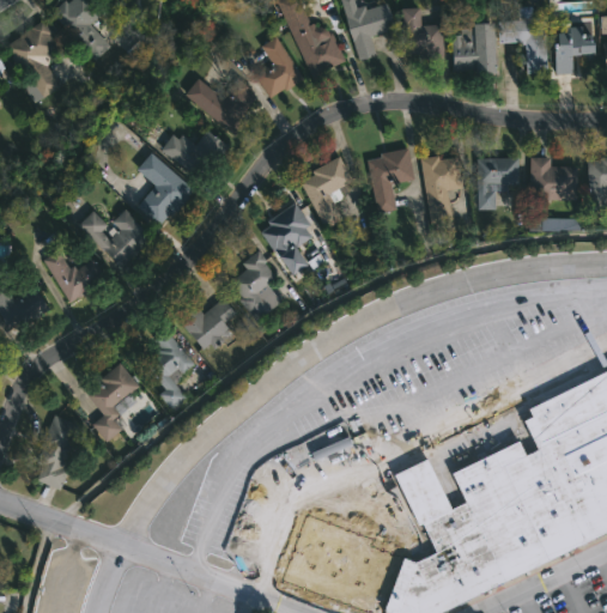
[(73,0),(95,0),(107,12),(93,23),(114,44),(98,59),(55,12),(67,0),(68,0),(71,2),(73,0)]
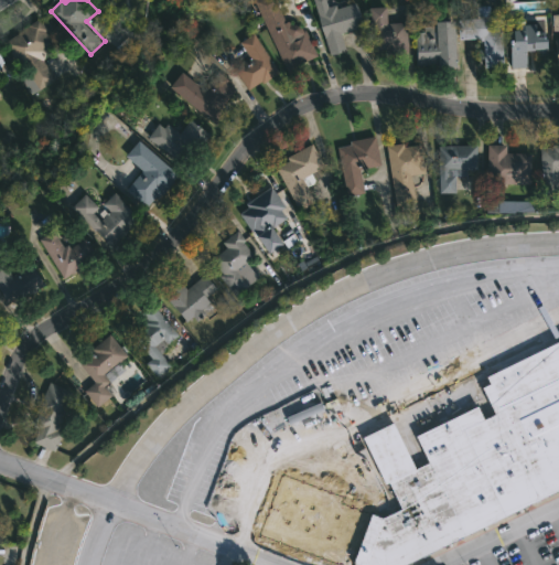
[(273,0),(276,6),(278,4),(293,36),(305,30),(318,56),(302,64),(304,67),(290,74),(260,12),(264,11),(260,4),(268,0),(273,0)]
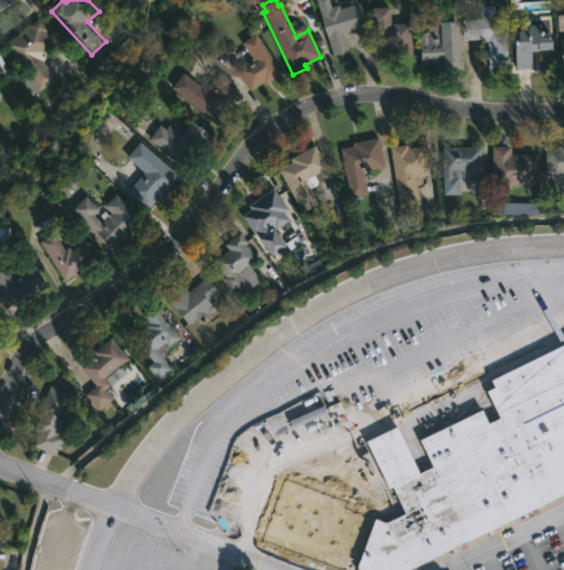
[(329,0),(332,7),(339,5),(339,2),(349,0),(350,6),(360,2),(367,28),(345,35),(350,51),(334,56),(317,0),(329,0)]
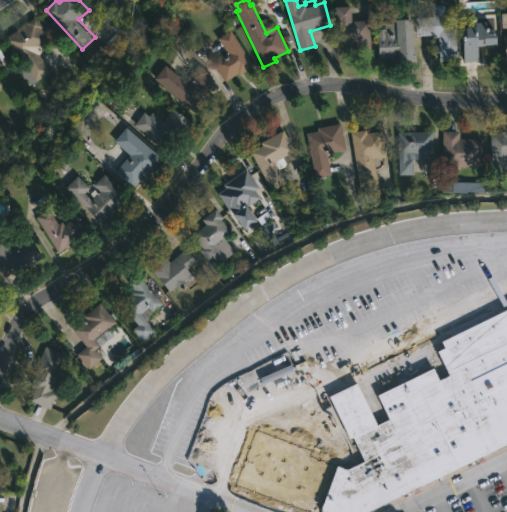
[(455,4),(455,13),(457,13),(459,59),(442,60),(441,34),(418,35),(417,17),(434,17),(434,5),(455,4)]
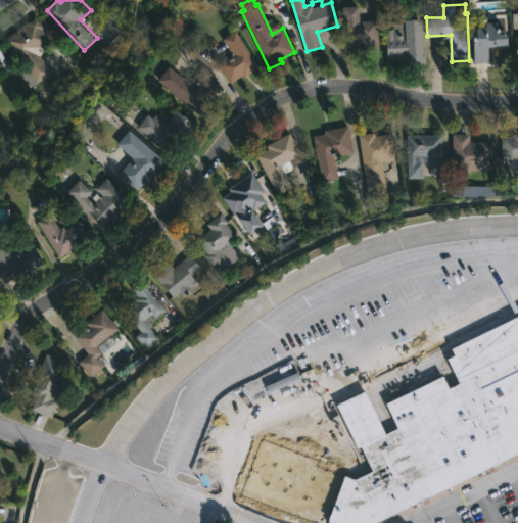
[(359,6),(359,20),(378,20),(379,53),(362,53),(362,51),(357,51),(357,46),(345,46),(345,22),(342,22),(342,6),(359,6)]
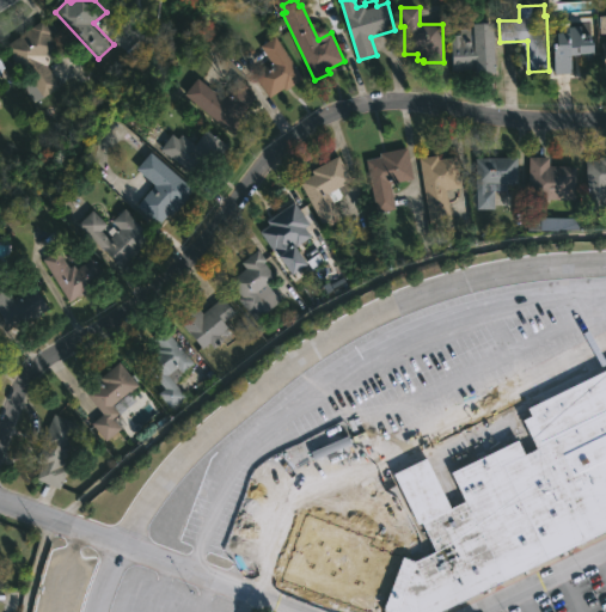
[(495,20),(496,72),(476,73),(476,68),(455,69),(454,30),(463,30),(463,26),(475,26),(475,22),(495,20)]
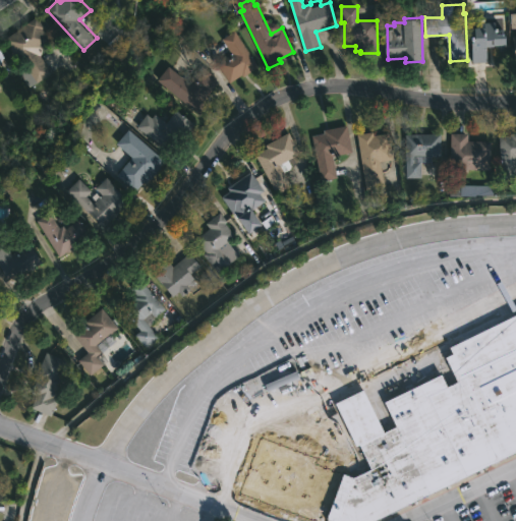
[(35,18),(36,20),(39,18),(52,41),(44,46),(43,55),(56,73),(43,82),(27,61),(25,62),(9,39),(31,24),(29,21),(35,18)]
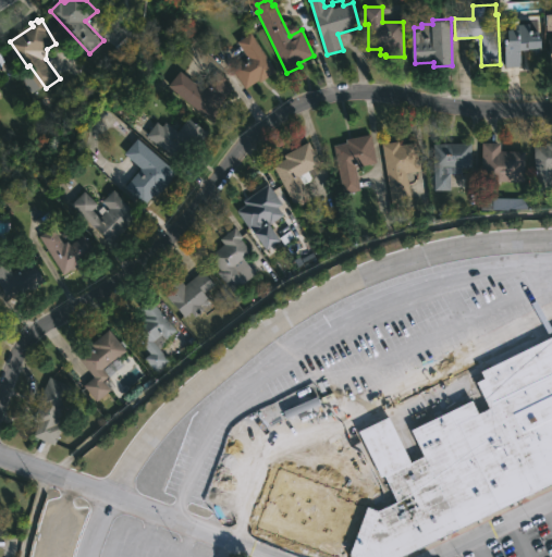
[(518,21),(518,24),(526,23),(526,32),(538,31),(540,52),(522,54),(522,66),(503,67),(501,44),(505,44),(504,29),(508,29),(507,21),(518,21)]
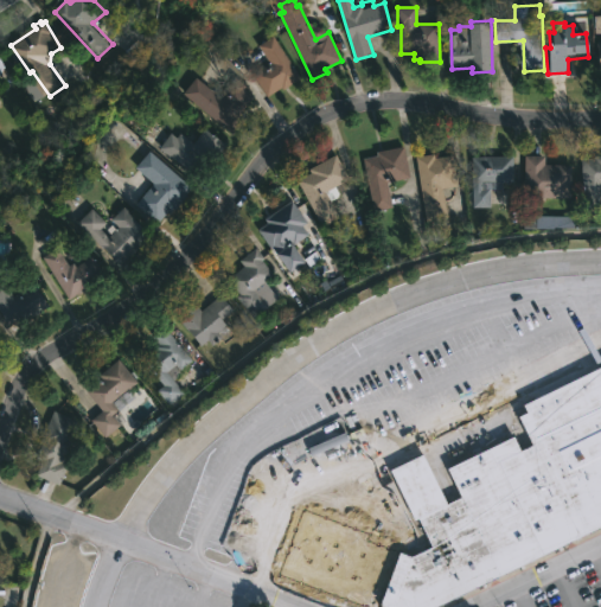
[(264,27),(272,37),(274,36),(302,78),(286,90),(283,88),(268,97),(253,74),(270,63),(259,45),(260,44),(254,34),(264,27)]
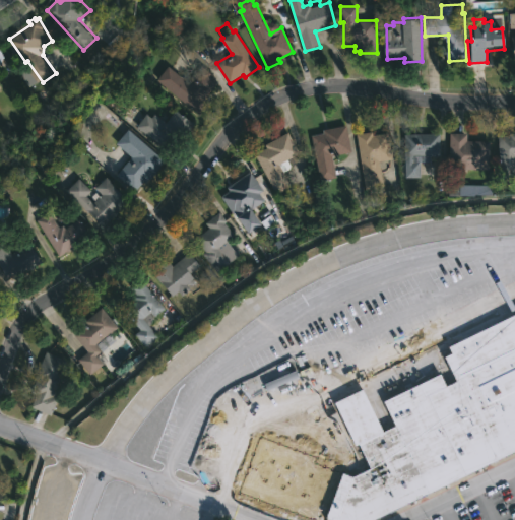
[(0,39),(11,56),(0,77),(0,39)]
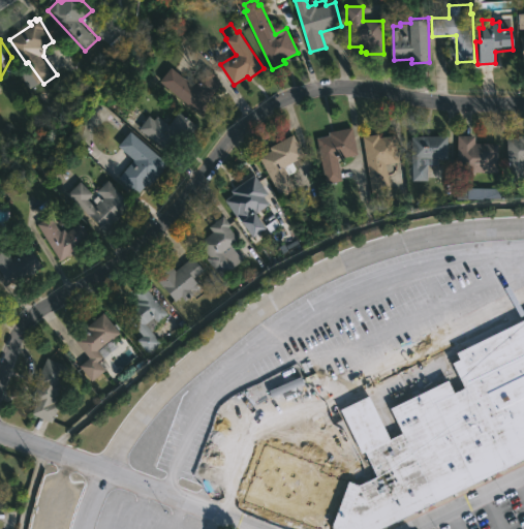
[(223,83),(210,99),(215,103),(204,117),(160,81),(173,66),(193,83),(207,66),(217,74),(215,75),(223,83)]
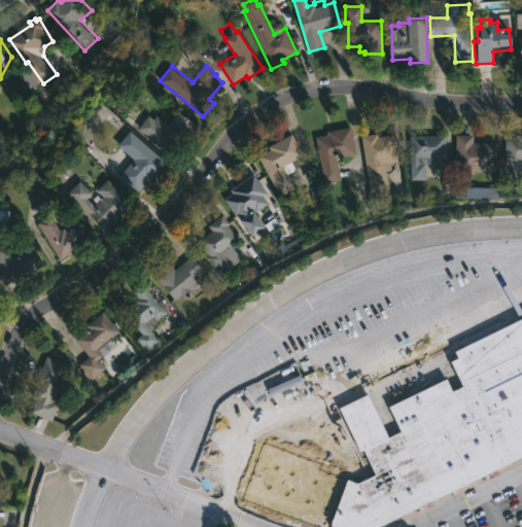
[(200,125),(176,154),(142,128),(151,115),(157,118),(160,115),(171,124),(181,110),(200,125)]
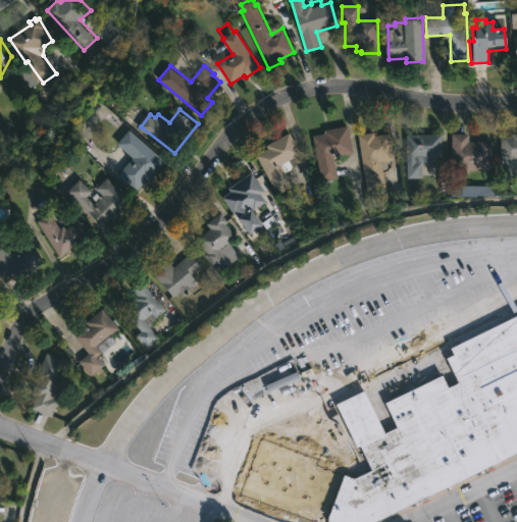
[(339,178),(322,181),(313,136),(324,134),(324,131),(348,126),(353,153),(334,156),(339,178)]
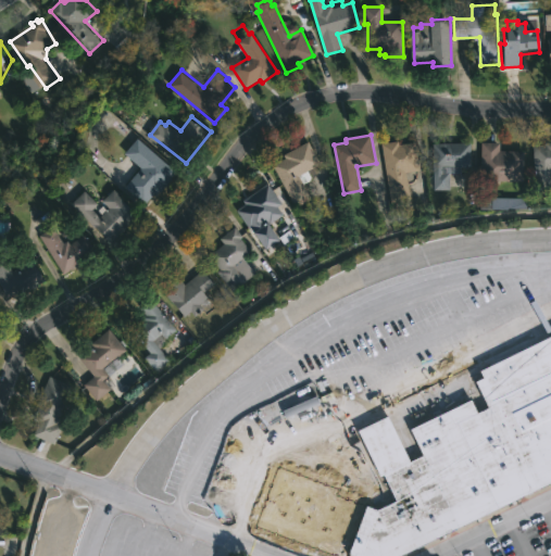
[(164,189),(160,193),(158,192),(148,204),(127,186),(145,166),(128,152),(141,137),(179,171),(164,189)]
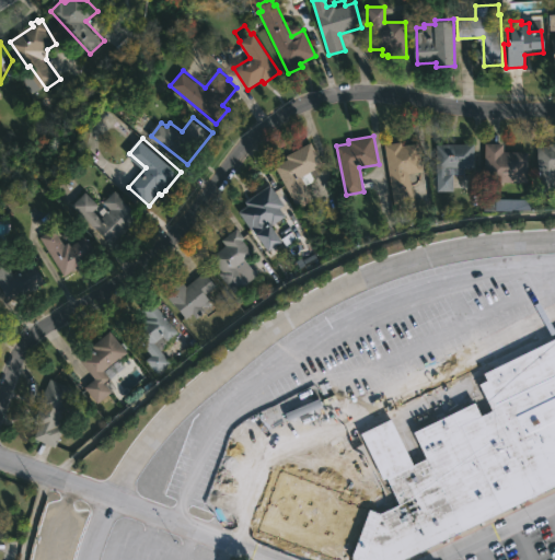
[(314,201),(298,210),(275,166),(288,160),(286,155),(311,142),(323,165),(311,172),(313,177),(313,182),(305,186),(314,201)]
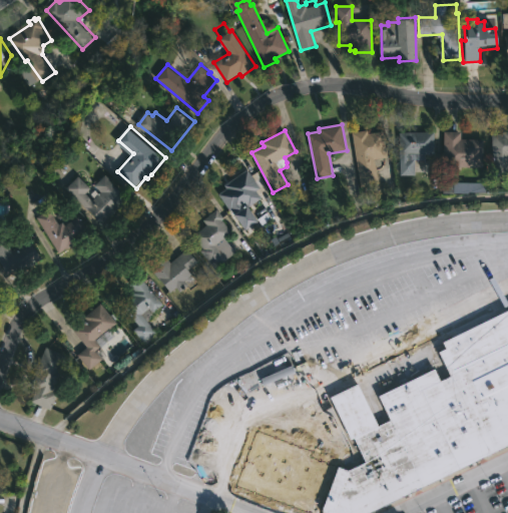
[(368,130),(369,133),(384,131),(388,157),(375,159),(379,185),(360,187),(352,133),(368,130)]
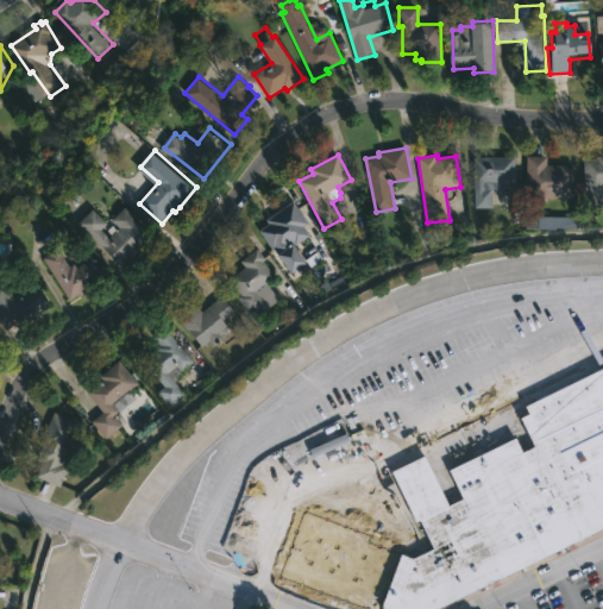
[(496,207),(479,208),(477,157),(519,156),(520,181),(512,181),(512,188),(496,188),(496,207)]
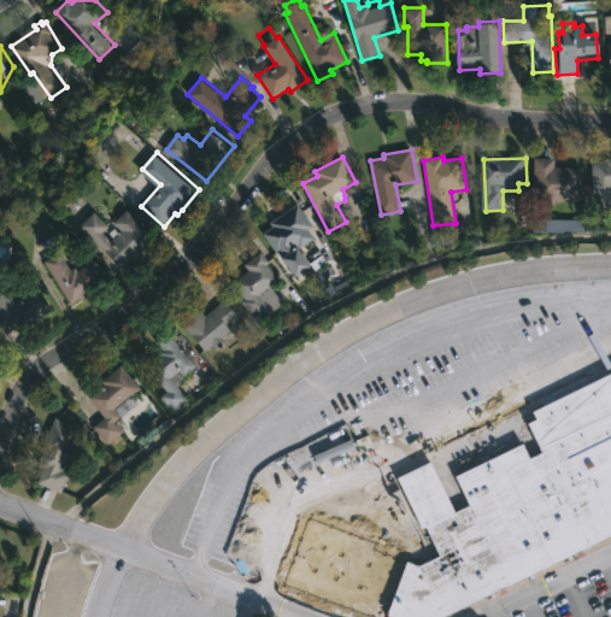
[(556,159),(556,168),(582,168),(581,203),(534,201),(535,158),(556,159)]
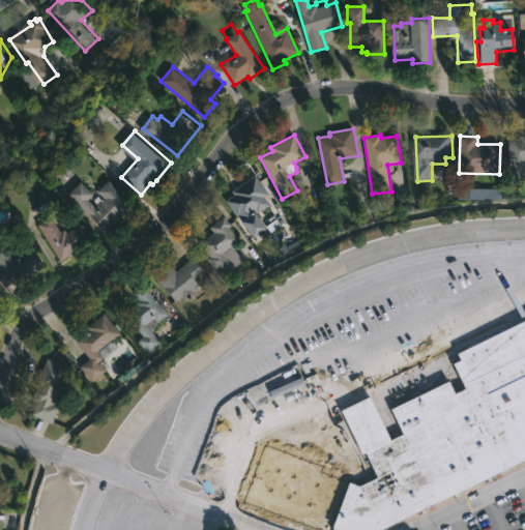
[(524,186),(511,186),(511,163),(508,163),(508,138),(519,138),(519,136),(524,136),(524,186)]
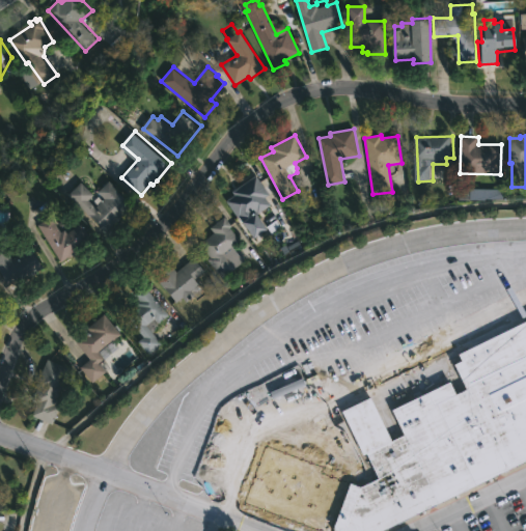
[(269,228),(254,239),(228,201),(238,195),(236,191),(258,175),(272,194),(267,197),(273,205),(259,215),(269,228)]
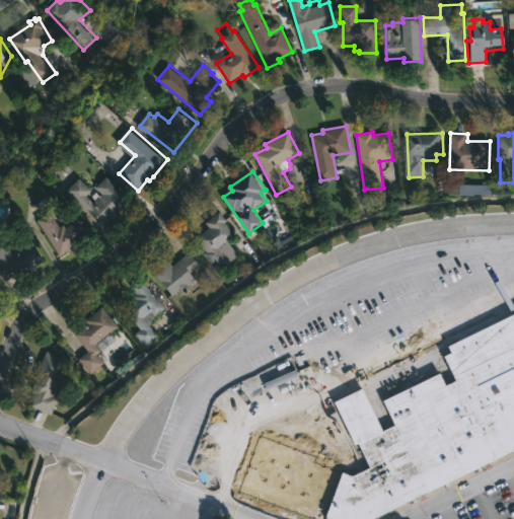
[(131,202),(104,226),(90,211),(88,212),(68,190),(80,177),(92,191),(87,195),(94,203),(103,195),(96,188),(108,176),(131,202)]
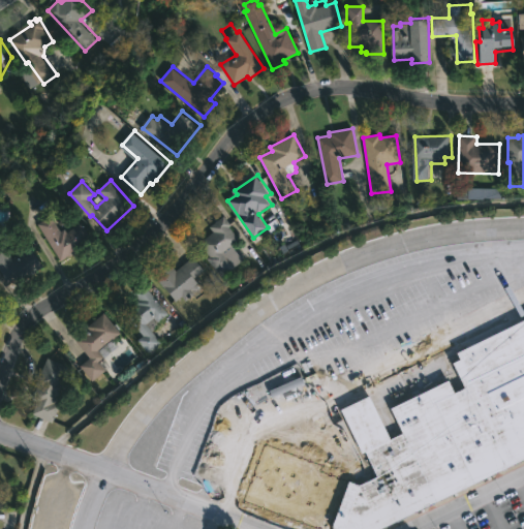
[(504,188),(471,188),(471,199),(504,199),(504,188)]
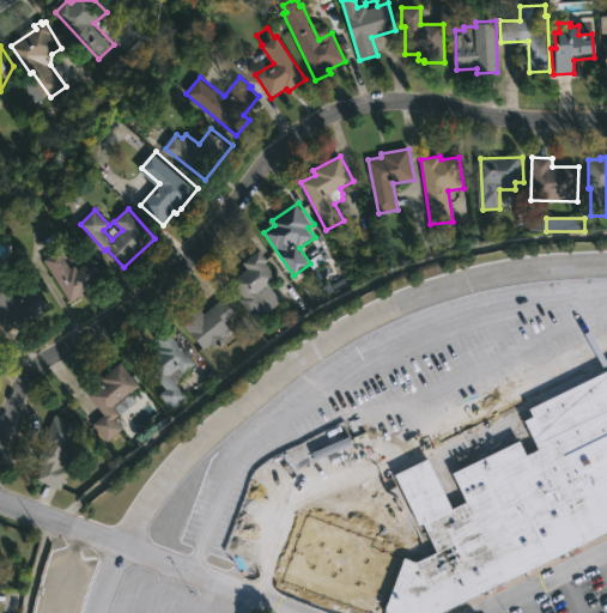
[(64,249),(74,267),(79,263),(82,267),(98,258),(111,279),(73,301),(48,259),(64,249)]
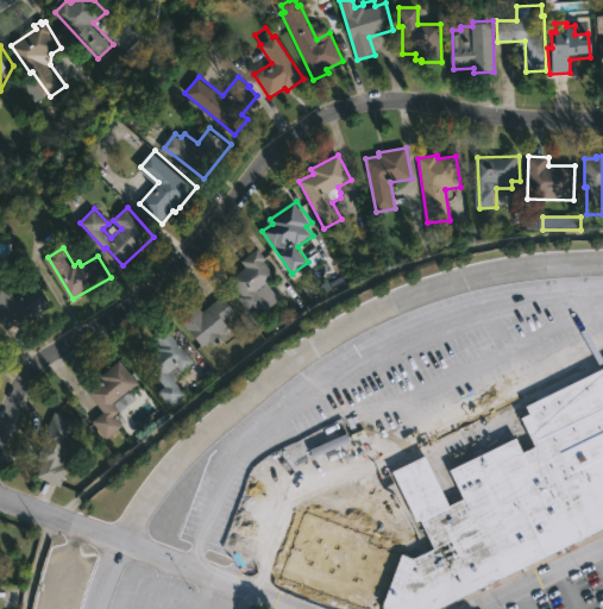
[(280,300),(256,320),(227,286),(233,281),(232,278),(245,268),(242,262),(257,249),(265,259),(264,262),(276,276),(267,283),(280,300)]
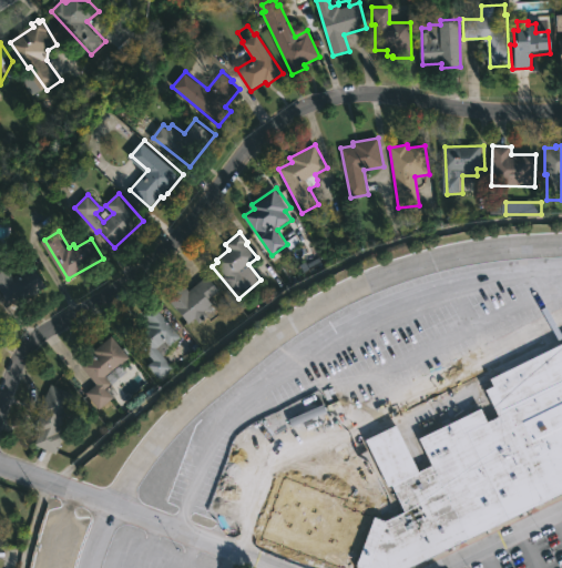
[(53,286),(17,307),(7,290),(4,291),(0,283),(0,271),(34,252),(53,286)]
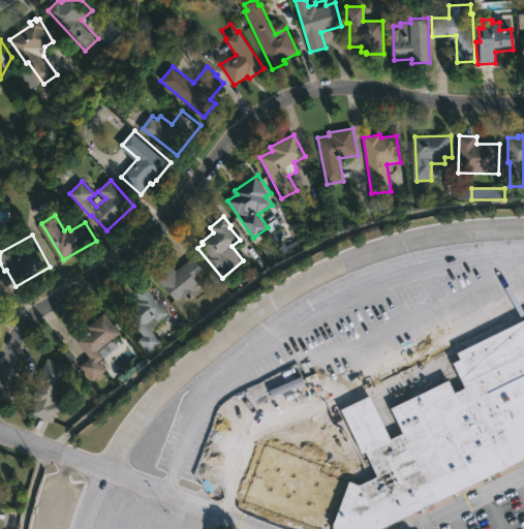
[(207,270),(196,278),(201,282),(191,289),(192,291),(186,297),(184,293),(176,301),(159,280),(164,275),(162,273),(173,263),(178,271),(194,256),(207,270)]
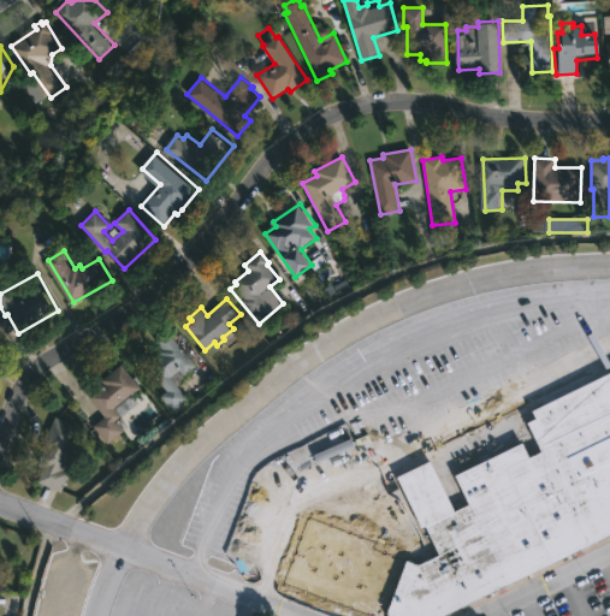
[(193,400),(177,412),(164,396),(171,391),(148,366),(161,354),(160,351),(164,348),(160,342),(171,332),(199,365),(187,375),(181,386),(193,400)]
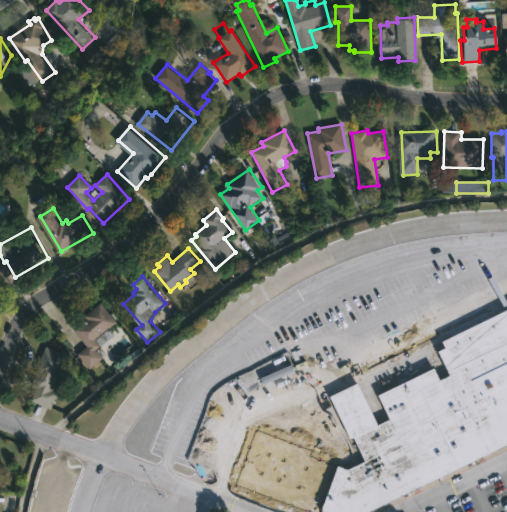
[(105,358),(91,369),(79,354),(89,346),(76,330),(89,320),(86,316),(103,302),(119,322),(98,339),(107,353),(103,356),(105,358)]
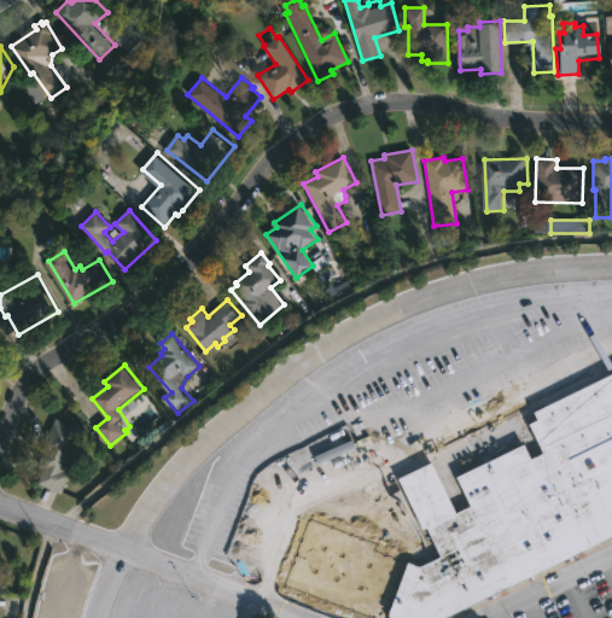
[(611,535),(442,617),(389,617),(284,576),(303,525),(337,538),(349,508),(384,522),(372,551),(418,569),(439,558),(425,529),(421,530),(396,479),(430,464),(454,514),(468,508),(454,479),(522,445),(529,460),(541,454),(528,425),(535,421),(532,413),(611,374),(611,535)]
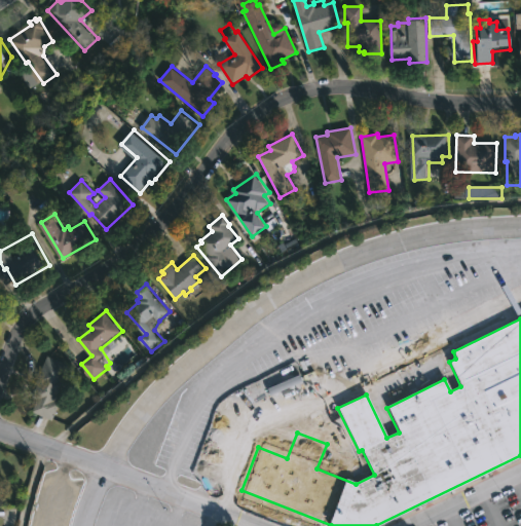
[(63,403),(56,418),(36,410),(43,395),(37,392),(52,357),(71,364),(65,377),(68,378),(59,401),(63,403)]
